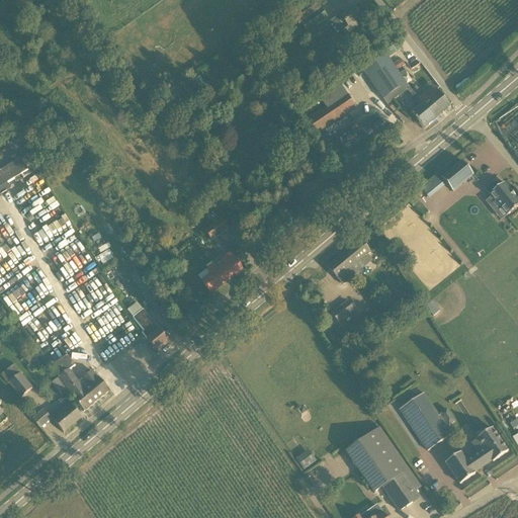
[(353,8),(341,17),(340,16),(332,22),(339,31),(341,29),(346,35),(357,27),(355,25),(361,19),(353,8)]
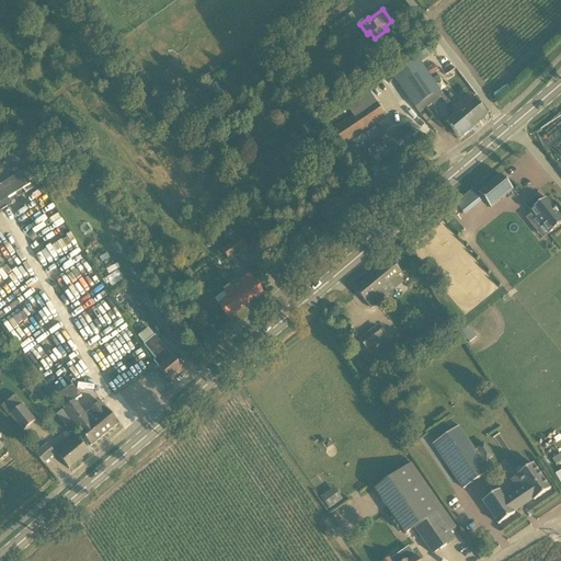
[(393,78),(414,109),(439,91),(419,60),(393,78)]
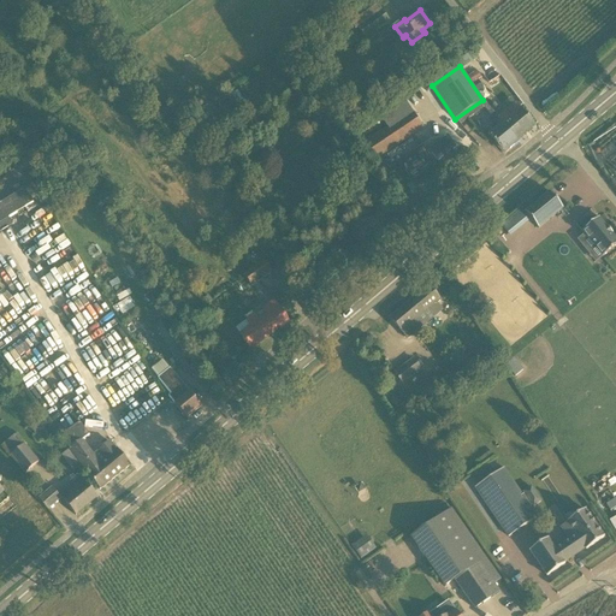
[(534,126),(519,108),(516,105),(498,119),(505,128),(493,137),(504,152),(534,126)]
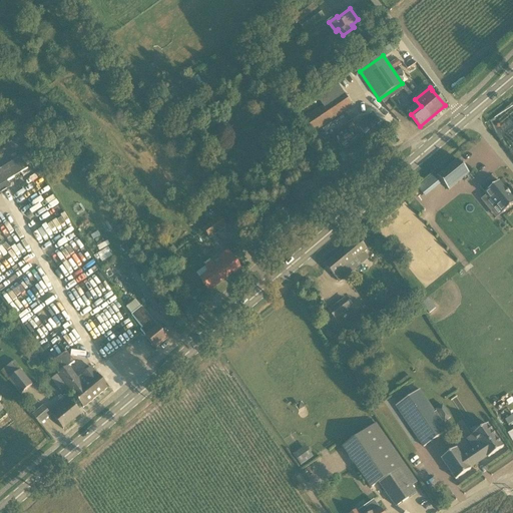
[(313,133),(353,106),(344,93),(304,120),(313,133)]
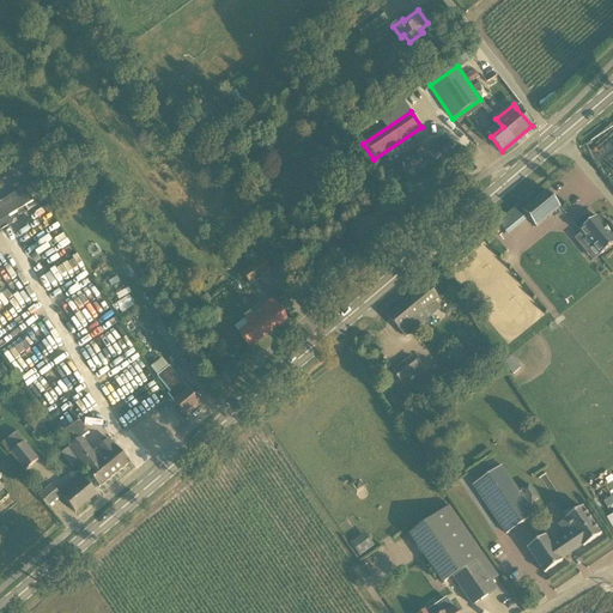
[(0,188),(0,243),(47,208),(22,174),(0,188)]
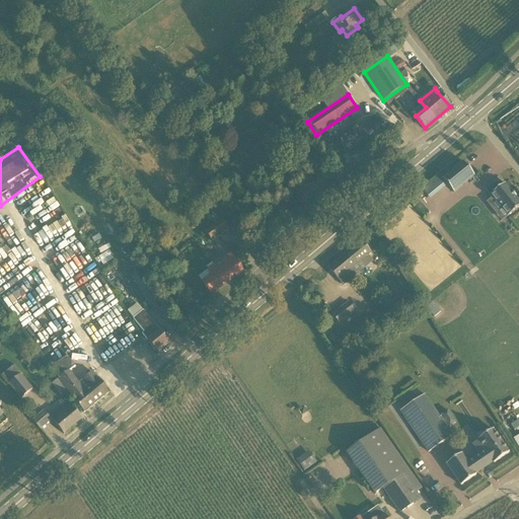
[(462,162),(442,178),(453,194),(474,176),(462,162)]
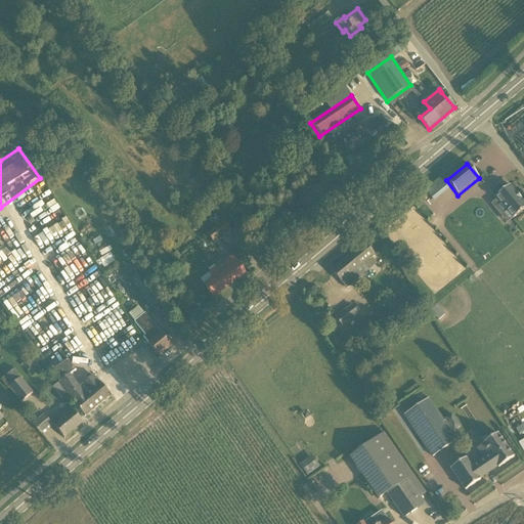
[(424,192),(432,203),(448,189),(440,180),(424,192)]
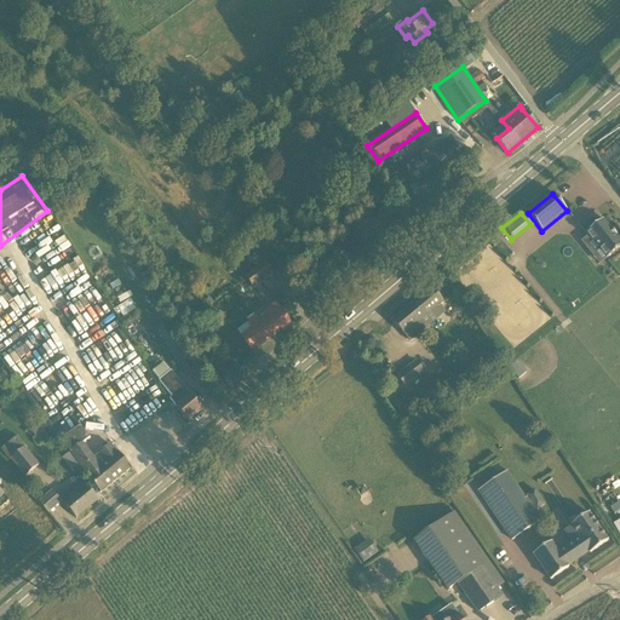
[(603,220),(586,234),(607,259),(619,247),(619,241),(615,236),(610,229),(603,220)]
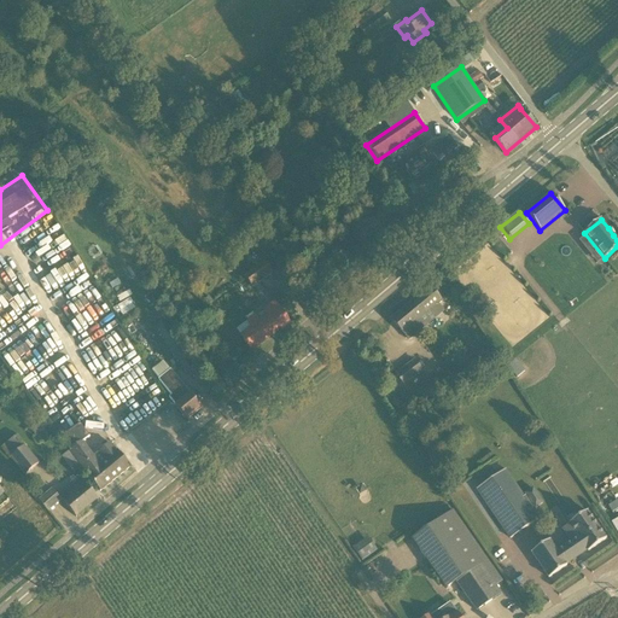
[(252,287),(273,274),(264,262),(244,277),(252,287)]
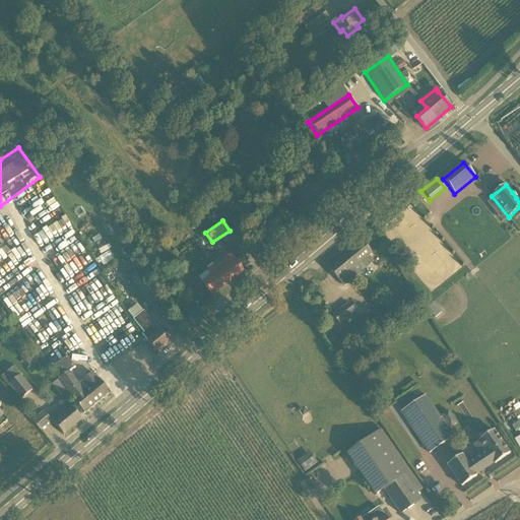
[(370,258),(372,255),(362,243),(329,269),(343,286),(373,262),(370,258)]
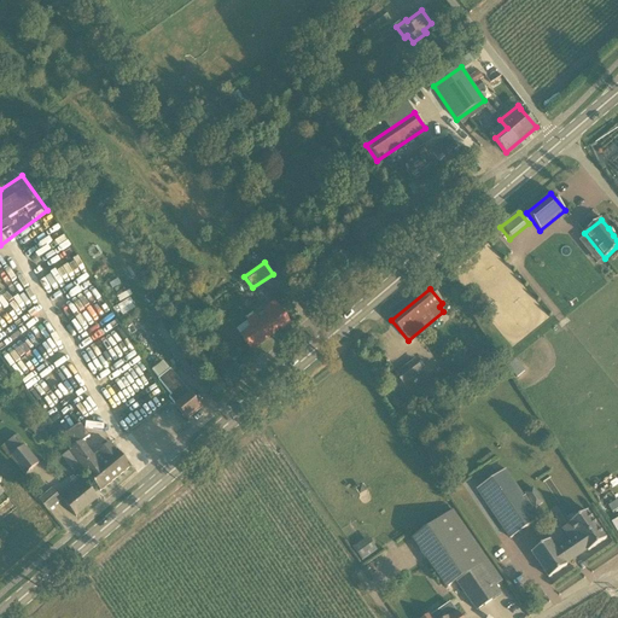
[(116,307),(121,316),(135,308),(130,298),(116,307)]
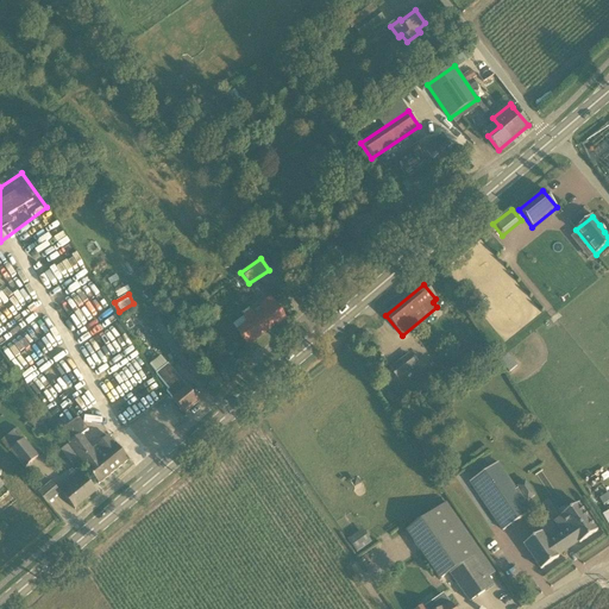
[(249,324),(237,332),(248,346),(286,319),(270,299),(259,306),(264,312),(256,318),(251,312),(244,316),(249,324)]
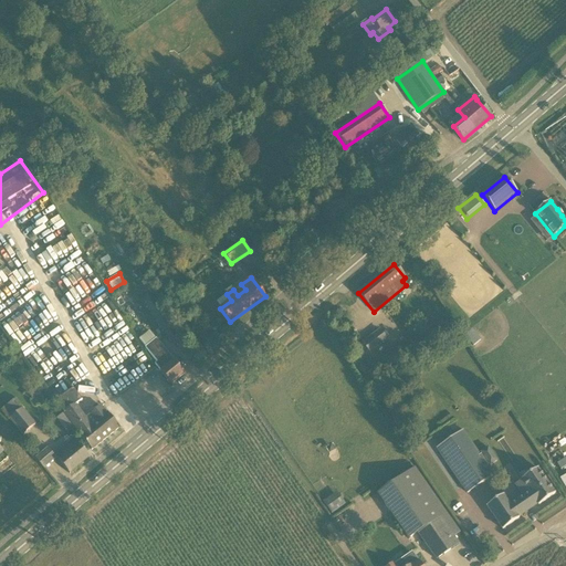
[(472,346),(480,341),(471,329),(463,335),(472,346)]
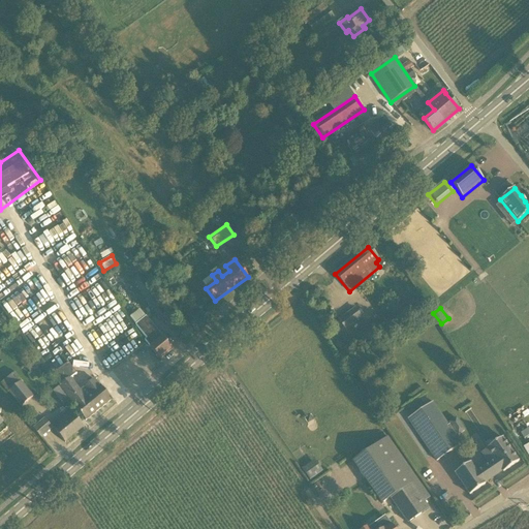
[(354,309),(340,320),(338,321),(348,336),(365,323),(354,309)]
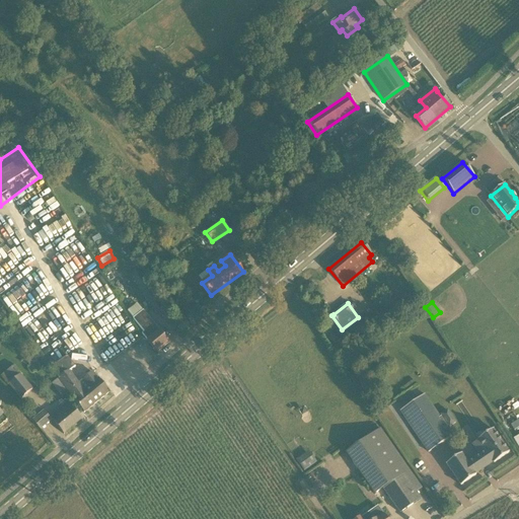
[(143,336),(143,337),(157,353),(169,343),(159,330),(155,334),(148,324),(144,319),(135,325),(143,336)]
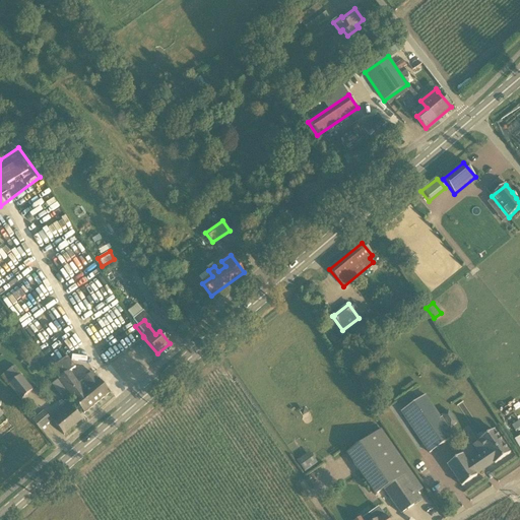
[(109,394),(92,374),(79,385),(70,373),(75,369),(67,358),(51,370),(74,401),(84,413),(109,394)]
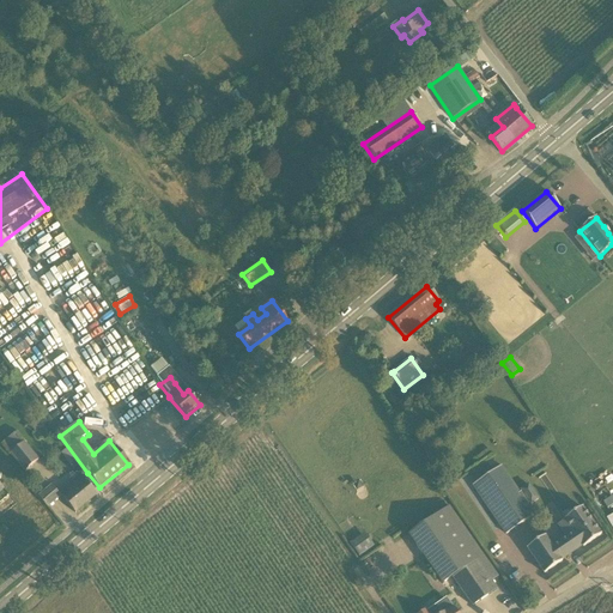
[(24,442),(10,455),(24,472),(38,460),(24,442)]
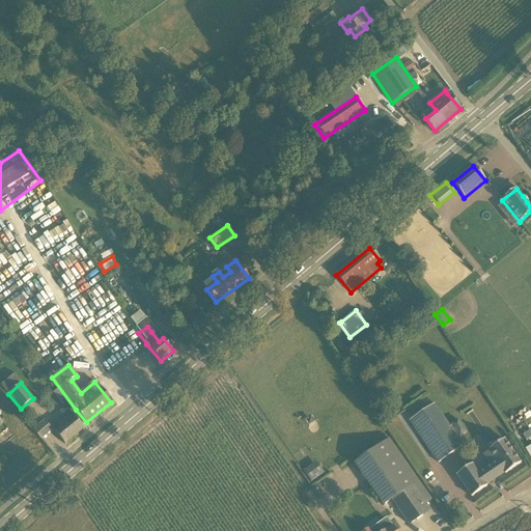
[(467,434),(457,420),(450,425),(451,427),(450,427),(435,404),(409,422),(438,465),(464,447),(457,438),(458,437),(459,439),(467,434)]
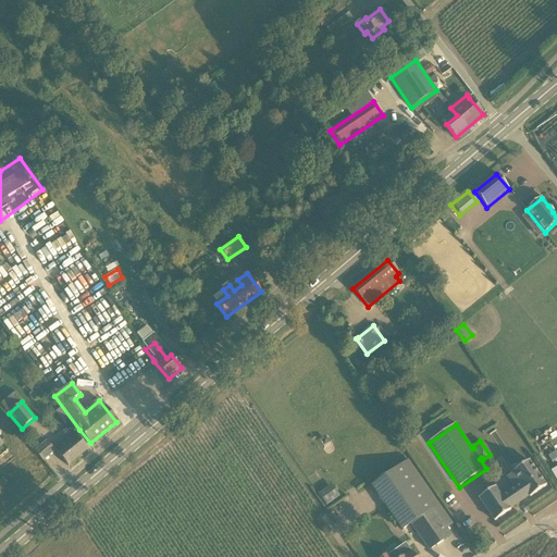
[(53,448),(69,467),(88,449),(73,431),(60,442),(53,448)]
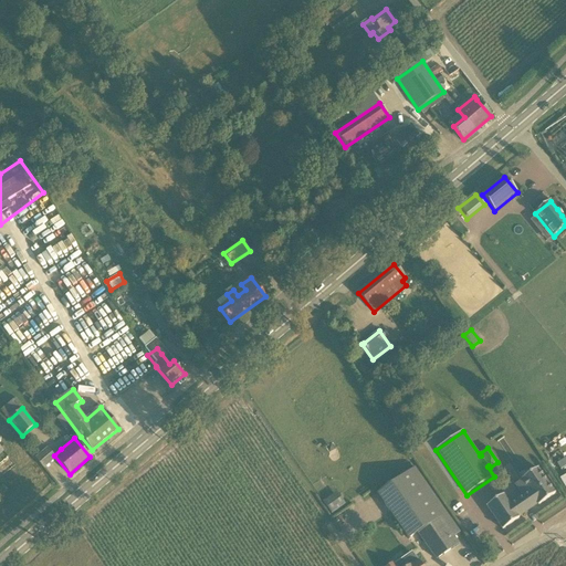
[(565,460),(565,459),(565,457),(565,449),(564,446),(551,453),(559,469),(565,464),(565,460)]
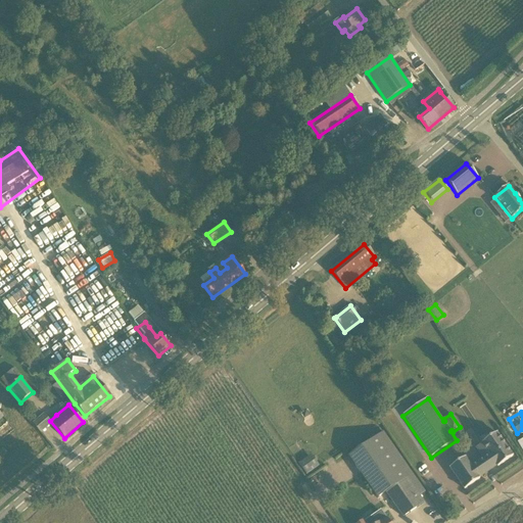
[(43,414),(31,424),(40,434),(51,424),(43,414)]
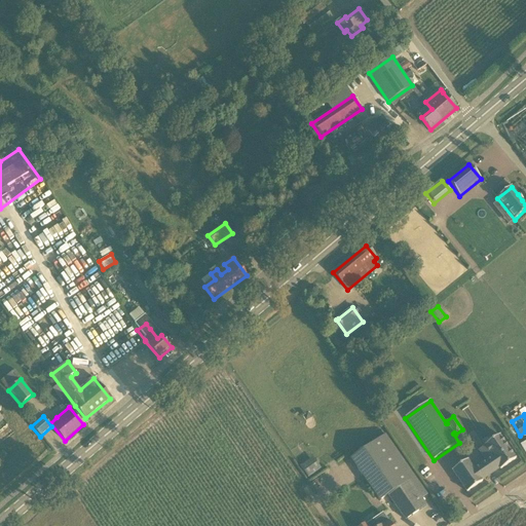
[(379,501),(388,495),(406,521),(426,506),(421,499),(426,496),(384,435),(349,459),(379,501)]
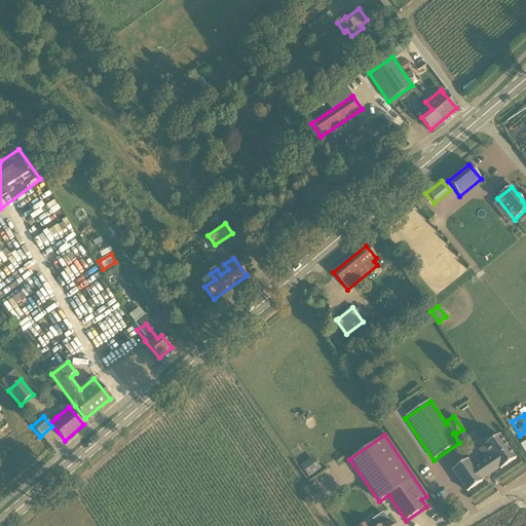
[(485,461),(480,465),(474,470),(467,460),(452,471),(461,484),(467,493),(482,482),(481,481),(499,468),(500,470),(516,459),(510,451),(499,437),(478,451),(485,461)]
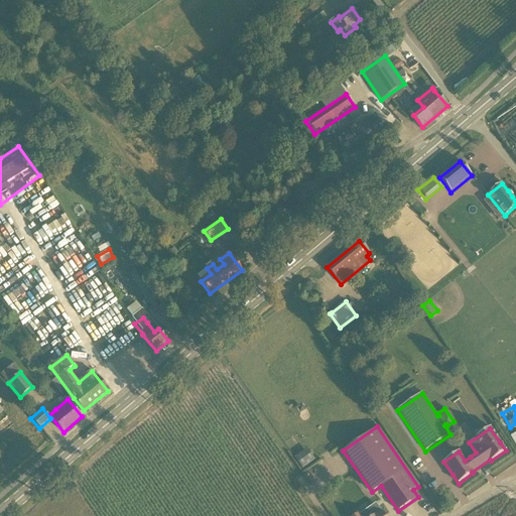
[(305,448),(293,458),(301,469),(314,460),(305,448)]
